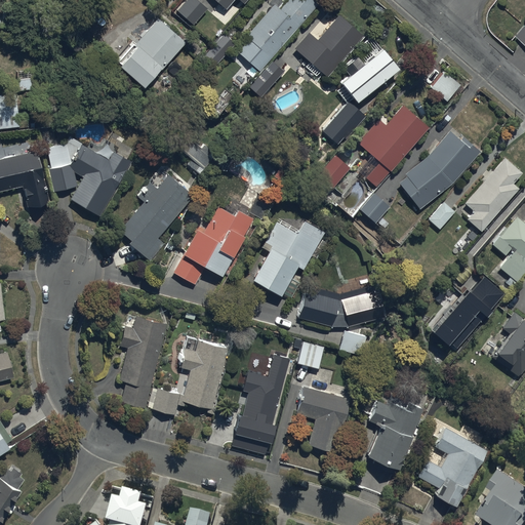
[(199,0),(182,0),(176,7),(192,22),(206,5),(199,0)]
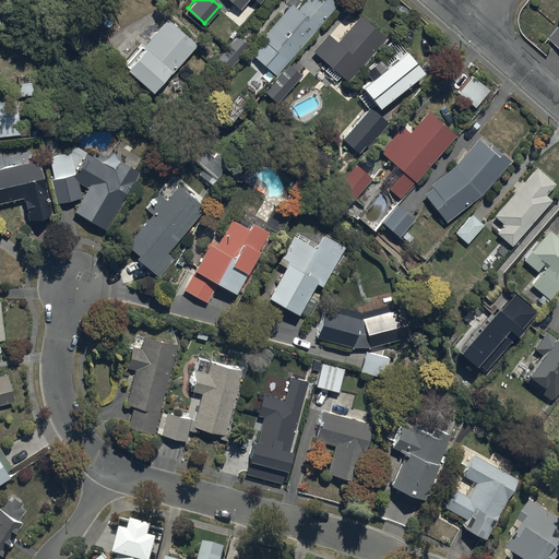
[(263,37),(251,51),(274,72),(336,0),(300,0),(296,6),(289,0),(260,35),(263,37)]
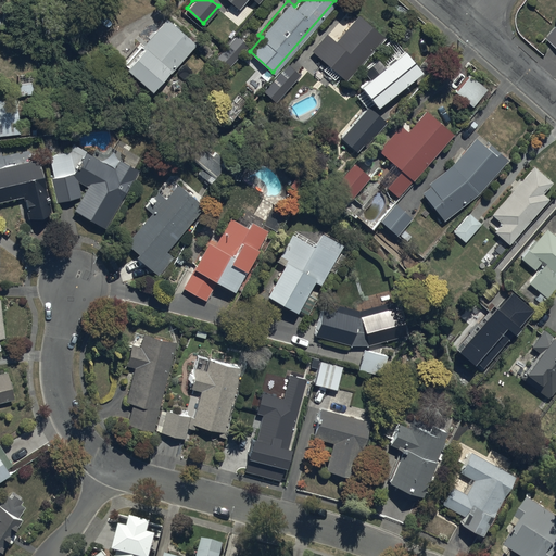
[(326,34),(311,51),(346,81),(384,38),(358,15),(336,41),(326,34)]
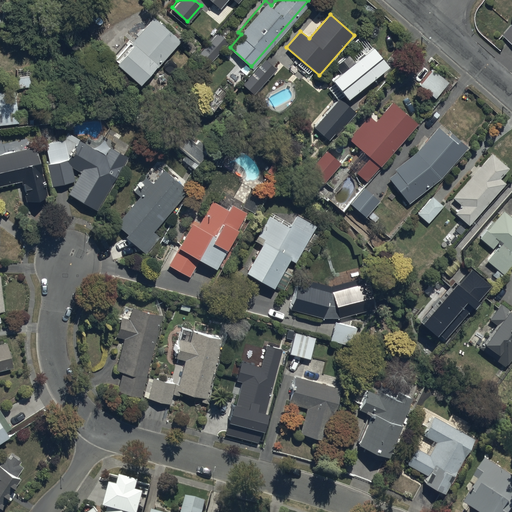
[(181,40),(154,16),(116,60),(139,81),(155,64),(157,66),(181,40)]
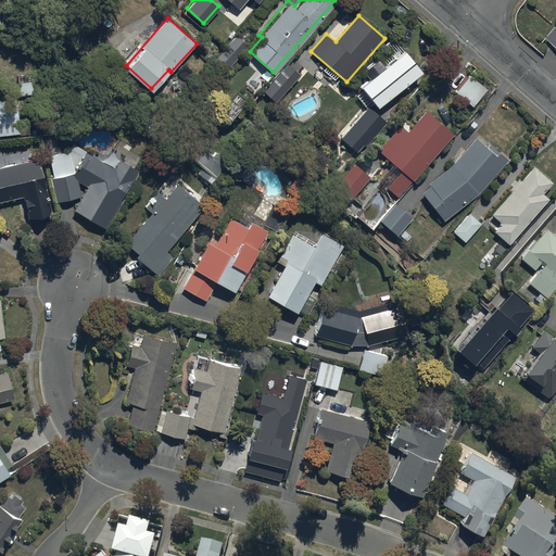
[(555,22),(545,34),(555,43),(555,22)]
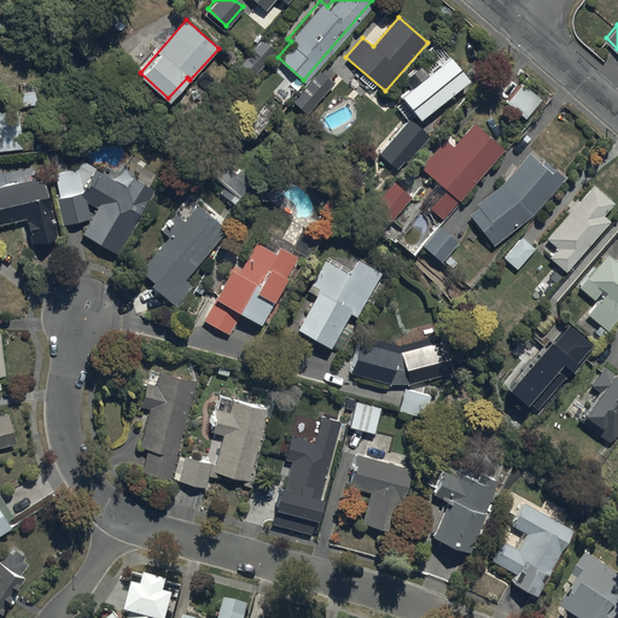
[(260,38),(235,65),(250,77),(274,51),(260,38)]
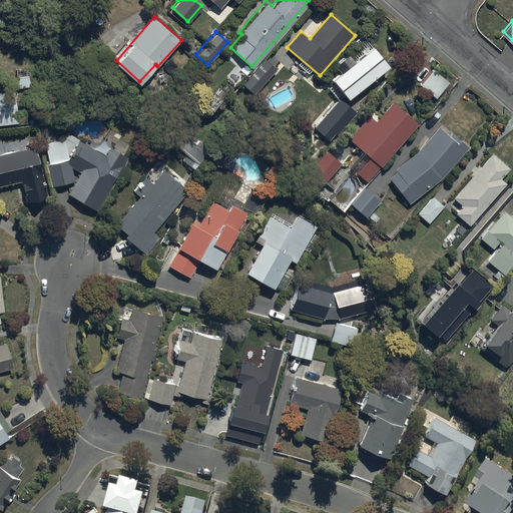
[(374,47),(332,81),(348,100),(390,66),(374,47)]
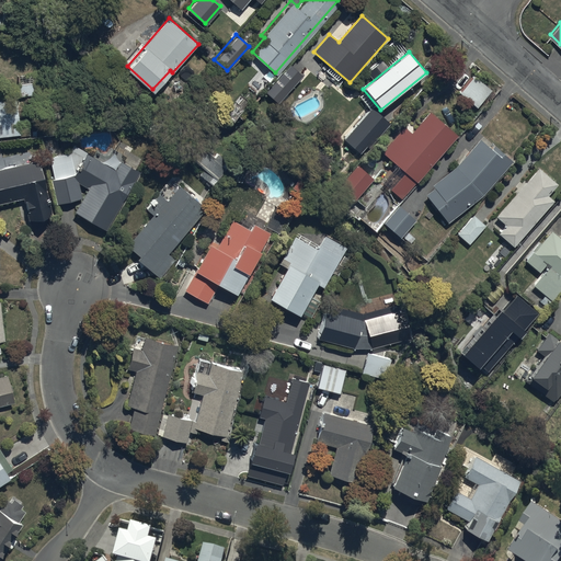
[(265,95),(272,103),(282,92),(286,95),(302,77),(290,67),(265,95)]
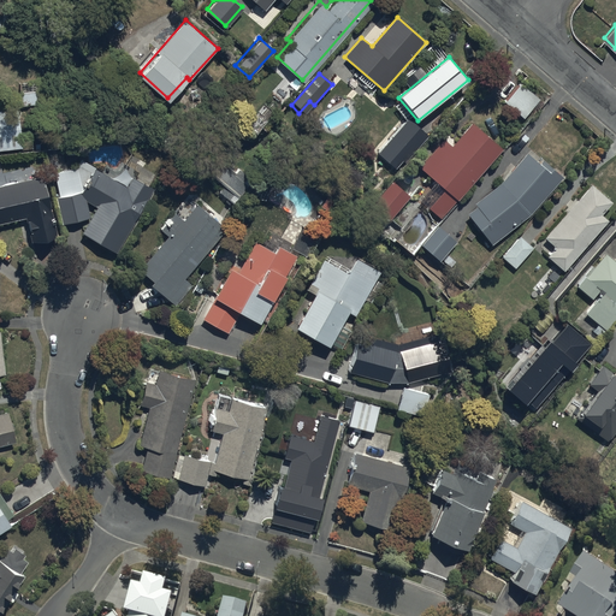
[(39,78),(18,81),(19,105),(41,102),(39,78)]
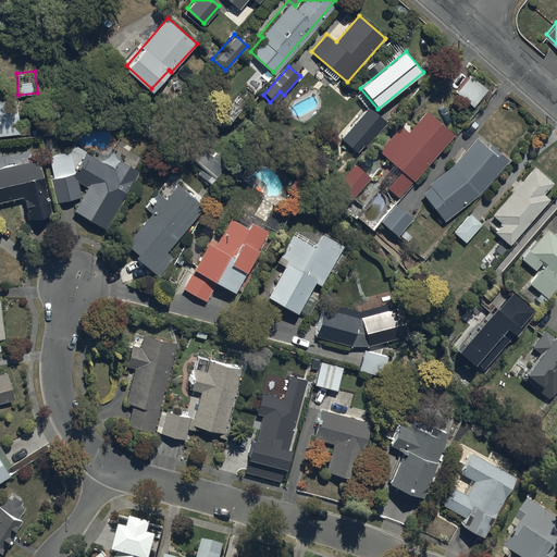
[(465,77),(454,90),(472,104),(483,93),(465,77)]
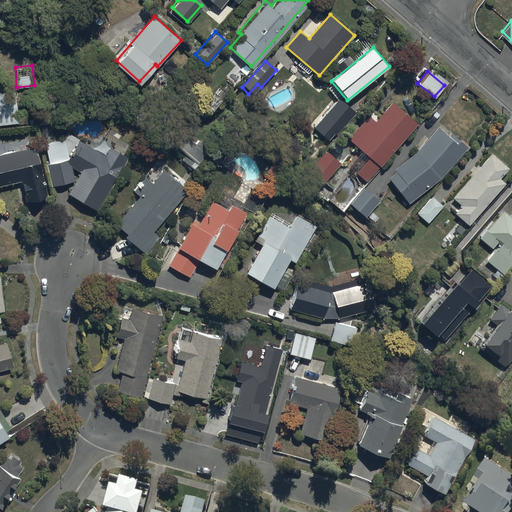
[(0,87),(0,120),(18,119),(14,86),(0,87)]
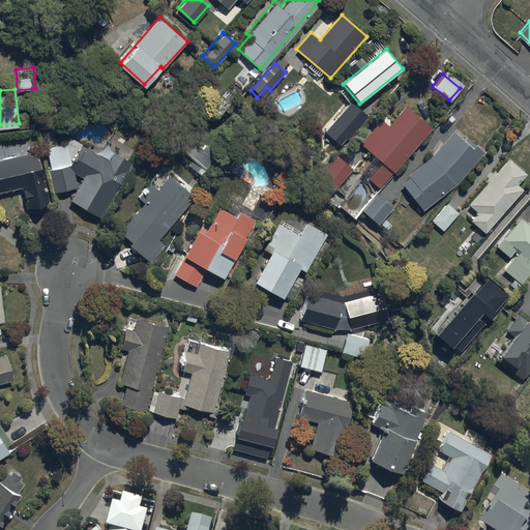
[(350,102),(323,131),(339,145),(345,138),(347,140),(366,117),(350,102)]
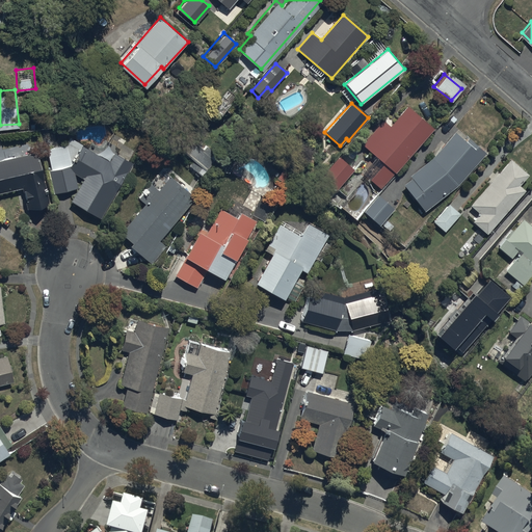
[(376,157),(362,173),(381,190),(394,175),(434,129),(407,105),(390,125),(384,121),(363,144),(376,157)]
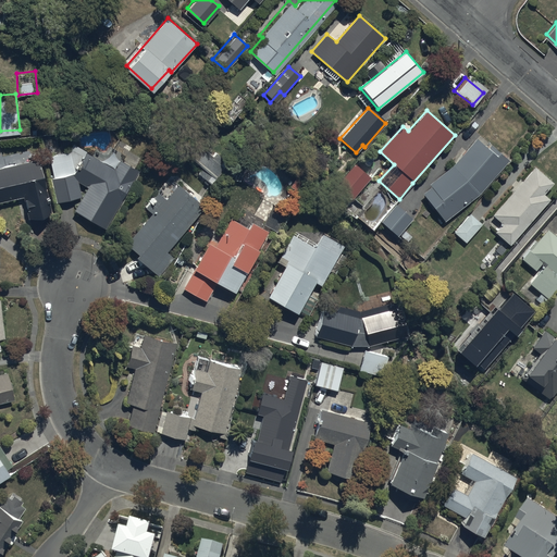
[(210,180),(227,156),(203,138),(190,156),(202,164),(198,170),(210,180)]
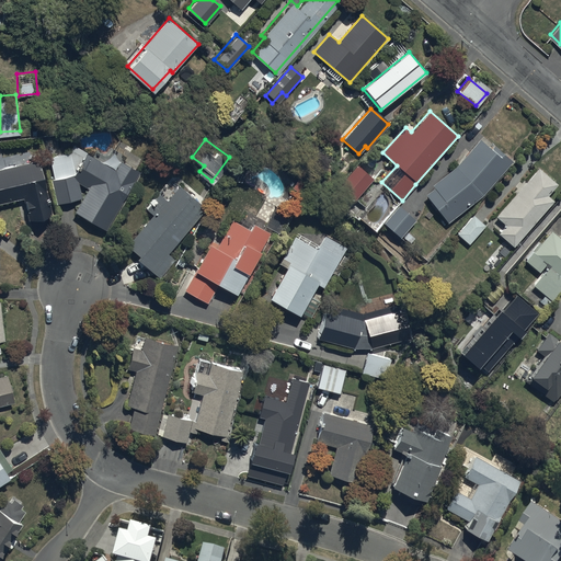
[(437,187),(428,195),(450,224),(485,197),(514,161),(499,145),(496,147),(489,140),(488,142),(482,139),(459,167),(436,185),(437,187)]
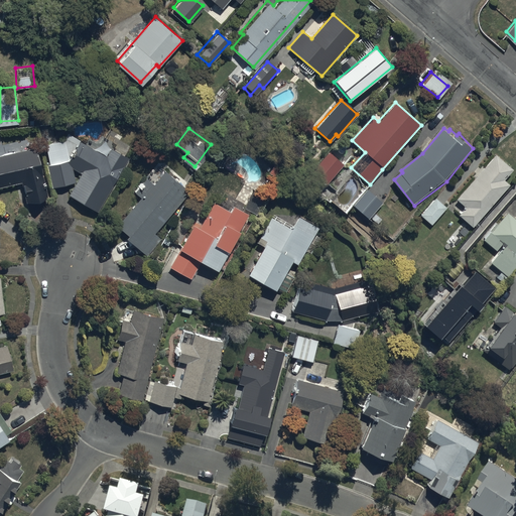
[(62,138),(44,142),(48,161),(46,162),(49,183),(73,179),(71,164),(80,169),(67,190),(96,209),(112,182),(111,181),(127,154),(110,144),(105,153),(67,130),(62,138)]
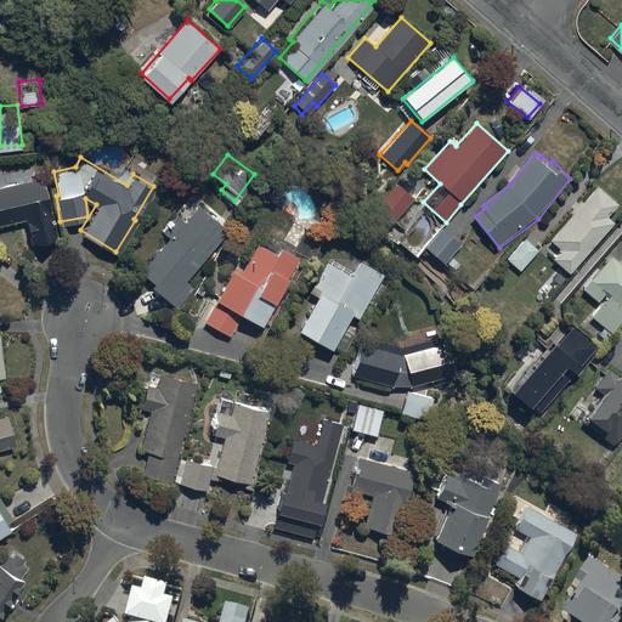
[(41,175),(0,182),(0,221),(24,216),(29,241),(54,235),(41,175)]
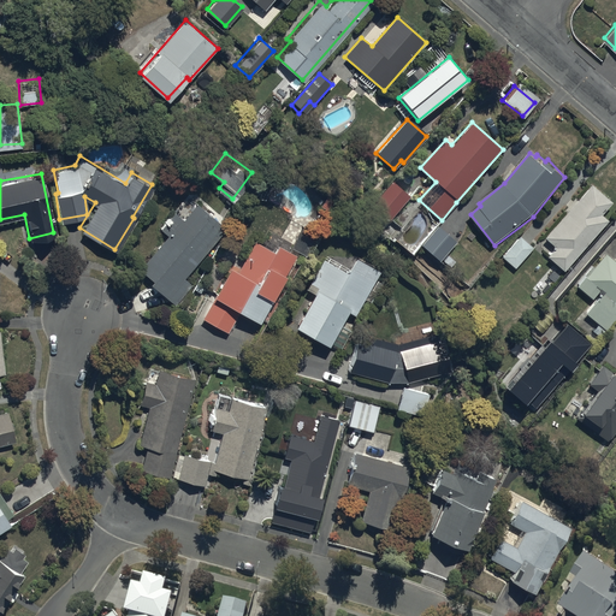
[(375,206),(369,212),(383,224),(388,219),(390,220),(412,196),(394,179),(373,203),(375,206)]
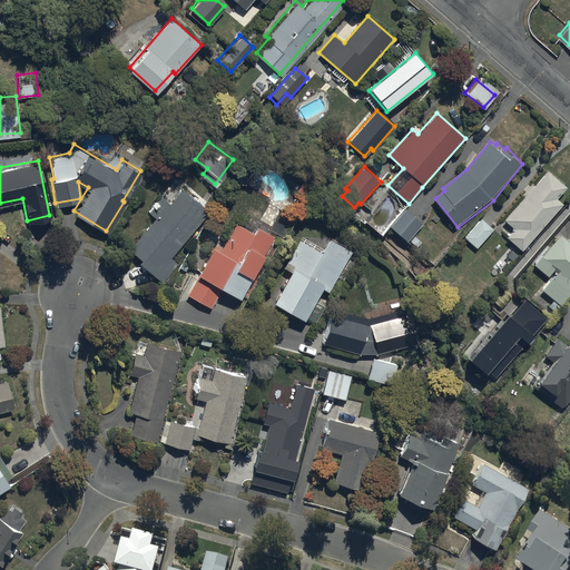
[(548,172),(504,220),(514,229),(508,238),(522,252),(562,205),(557,199),(567,188),(548,172)]
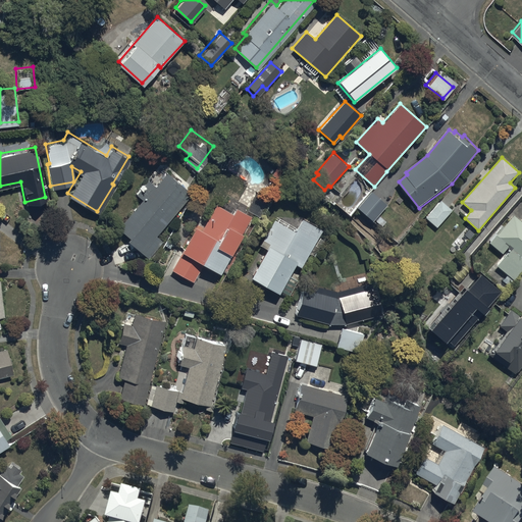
[(191,191),(165,168),(153,183),(147,177),(136,192),(141,197),(116,225),(127,235),(125,237),(148,256),(162,240),(155,233),(191,191)]
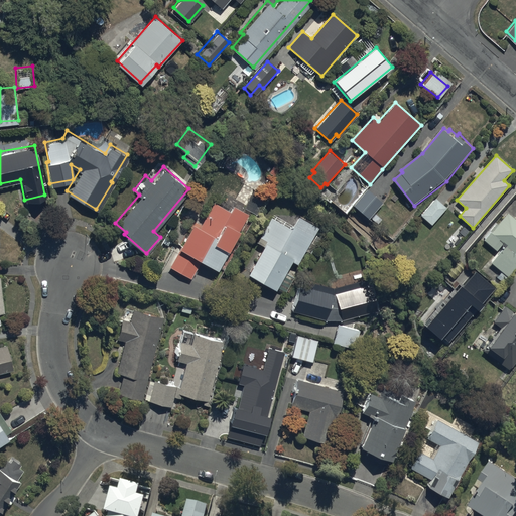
[(367,189),(354,205),(369,220),(382,204),(367,189)]
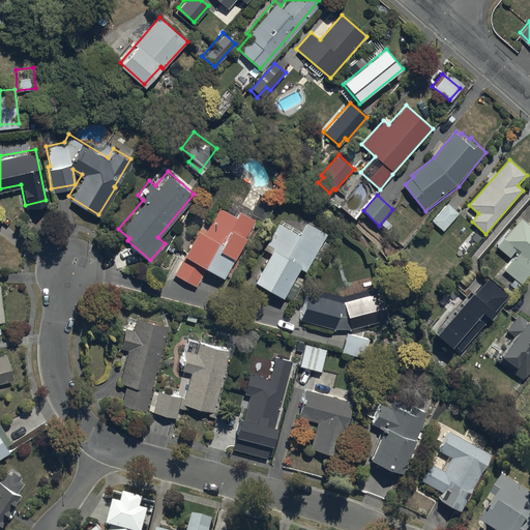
[(447,204),(432,222),(443,232),(459,213),(447,204)]
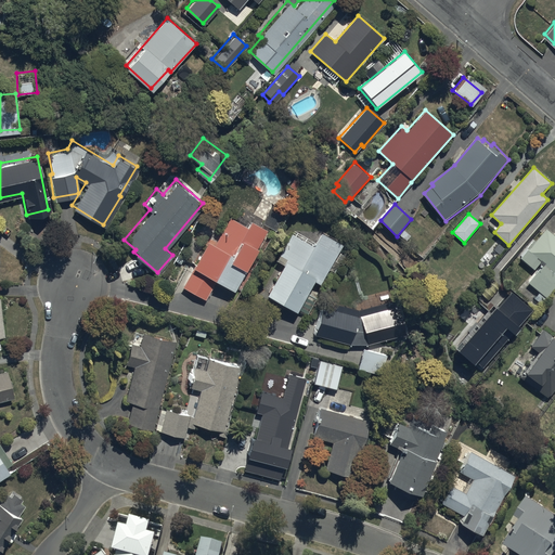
[(195,270),(184,291),(207,304),(218,283),(233,293),(255,254),(256,255),(268,233),(252,224),(248,231),(232,221),(217,248),(207,243),(193,269),(195,270)]
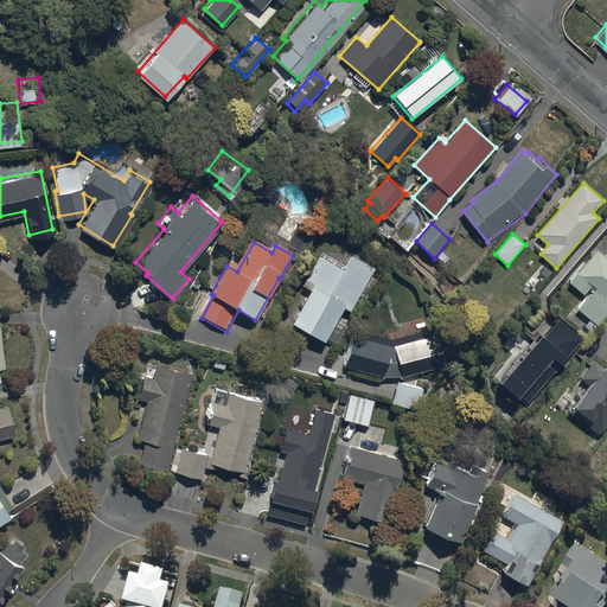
[(586,327),(593,333),(606,315),(606,256),(598,249),(587,263),(585,262),(569,281),(585,294),(590,287),(593,289),(577,308),(590,320),(586,327)]
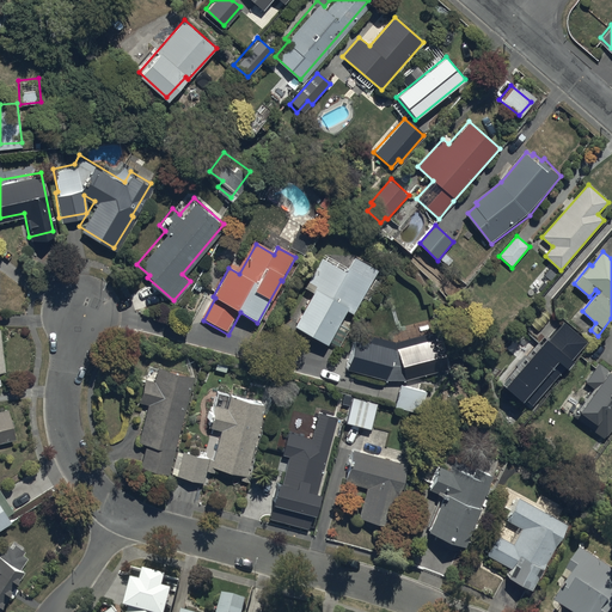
[(350,331),(337,324),(346,311),(353,314),(378,271),(353,257),(344,271),(323,259),(305,289),(311,293),(293,325),(325,344),(326,342),(340,350),(350,331)]
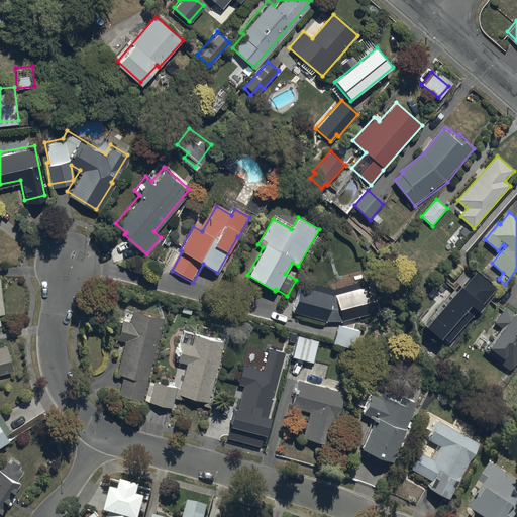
[(303,281),(293,311),(325,321),(342,321),(378,312),(370,281),(335,290),(303,281)]
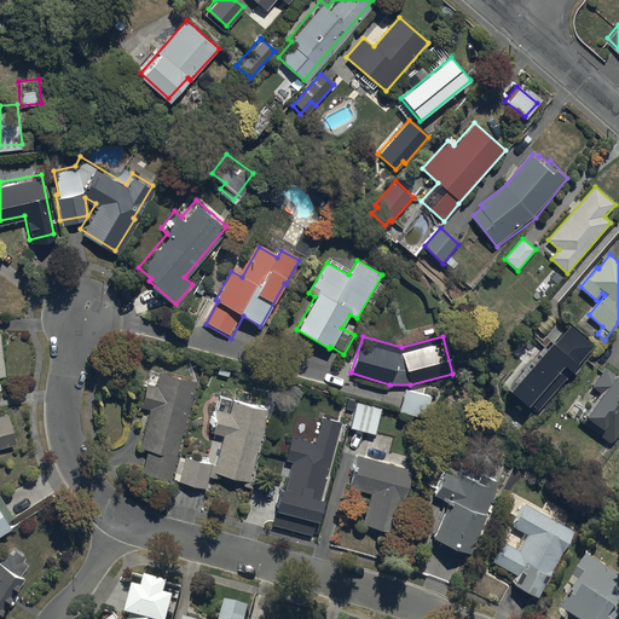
[(172,478),(178,455),(175,453),(195,377),(157,368),(154,382),(144,380),(138,403),(148,405),(145,415),(144,414),(139,431),(142,431),(138,445),(145,446),(140,470),(172,478)]
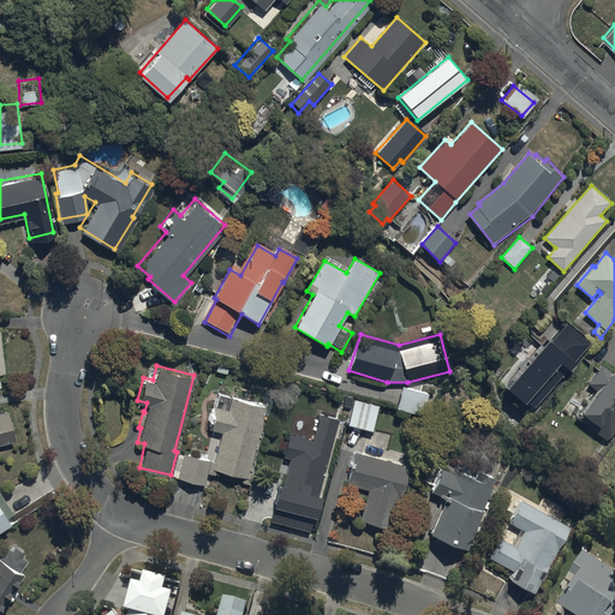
[(580,413),(575,421),(604,441),(614,425),(614,376),(608,372),(607,374),(599,369),(586,387),(592,390),(578,412),(580,413)]
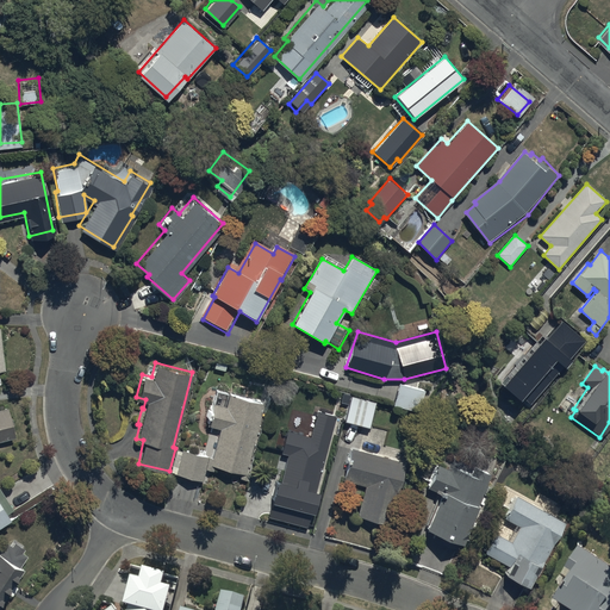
[(397,385),(391,405),(417,414),(424,391),(416,388),(417,383),(409,380),(406,387),(397,385)]
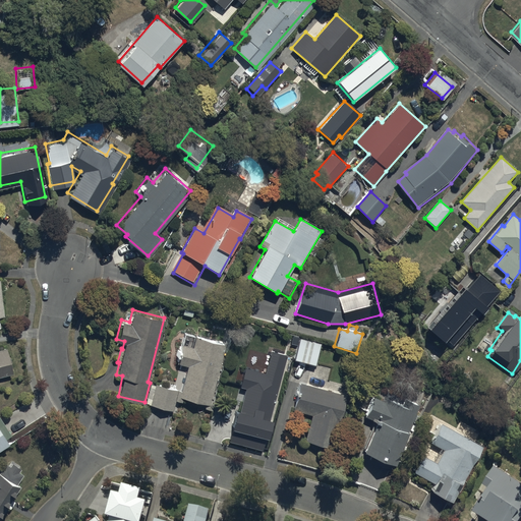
[(150,383),(145,402),(172,409),(174,398),(181,400),(182,396),(206,401),(205,406),(212,408),(224,355),(221,354),(225,341),(193,334),(191,345),(179,342),(175,360),(185,363),(179,388),(154,382),(153,384),(150,383)]
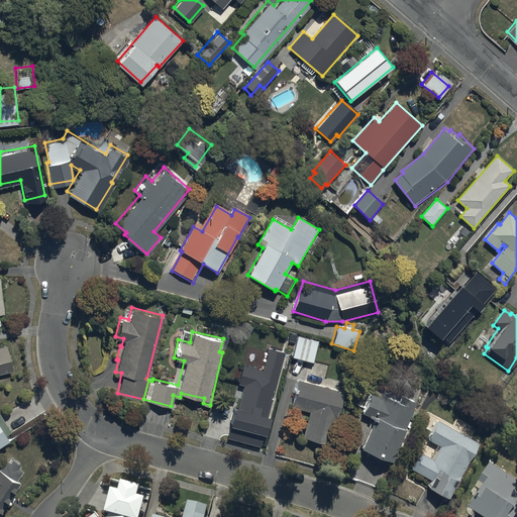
[(296,337),(290,358),(312,365),(318,342),(296,337)]
